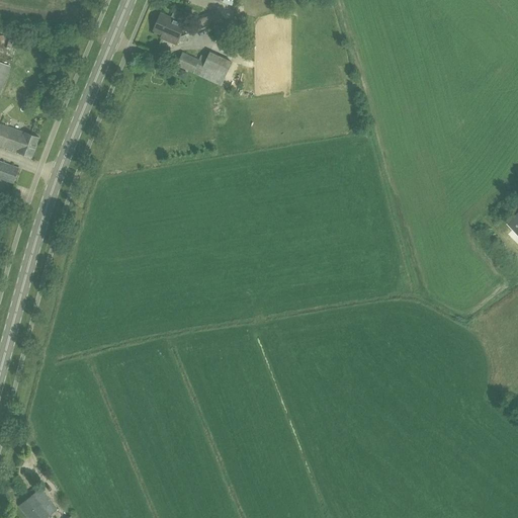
[(211,12),(191,20),(194,29),(216,20),(211,12)]
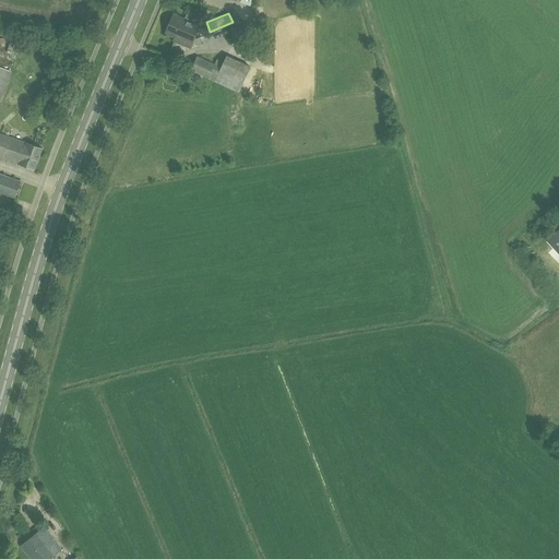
[(195,39),(188,37),(182,34),(185,30),(181,28),(181,27),(179,26),(182,19),(174,15),(166,33),(177,38),(176,42),(191,48),(195,39)]
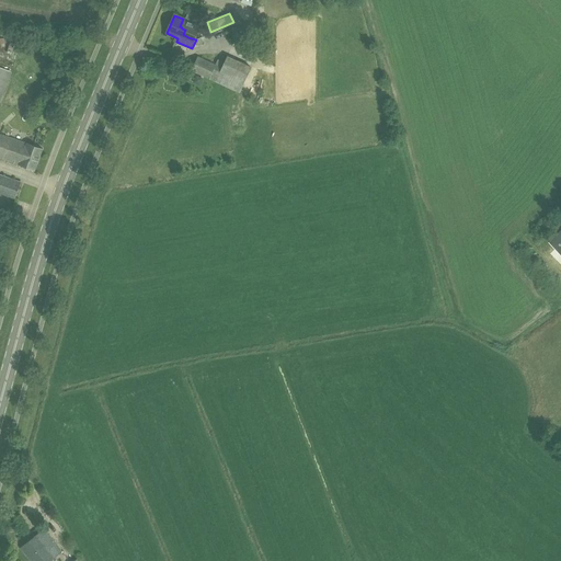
[(194,24),(183,19),(180,26),(182,27),(182,29),(185,30),(183,34),(189,37),(196,39),(202,26),(194,24)]
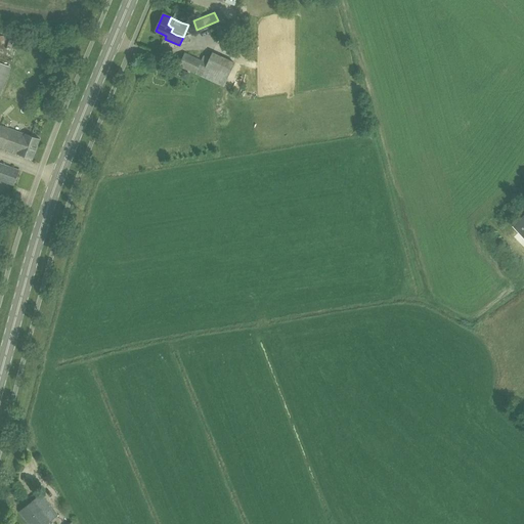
[(210,58),(204,55),(202,60),(185,52),(182,58),(178,66),(195,73),(195,74),(224,87),(235,62),(213,52),(210,58)]
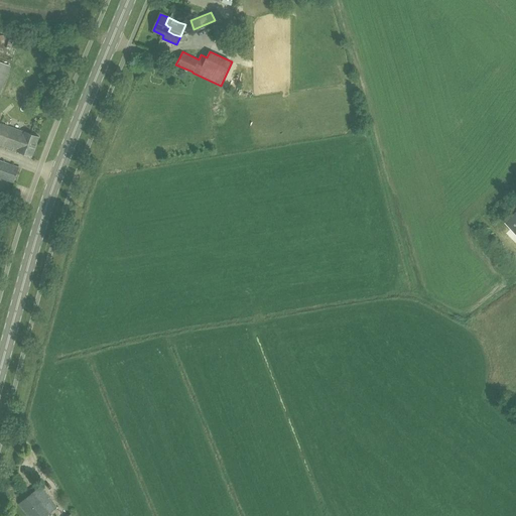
[(0,94),(11,67),(0,61),(0,94)]
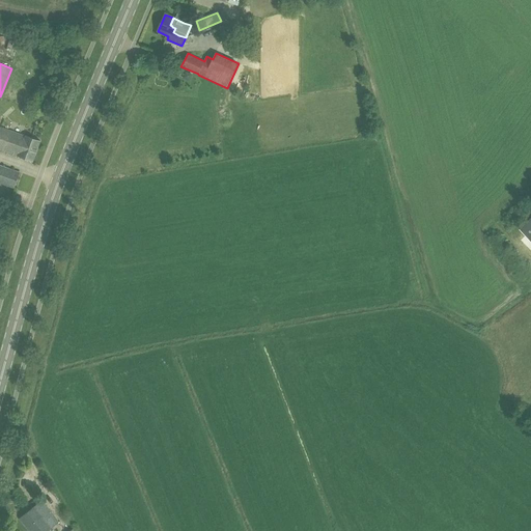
[(33,162),(40,141),(26,136),(1,127),(0,130),(0,148),(14,154),(14,155),(19,156),(33,162)]
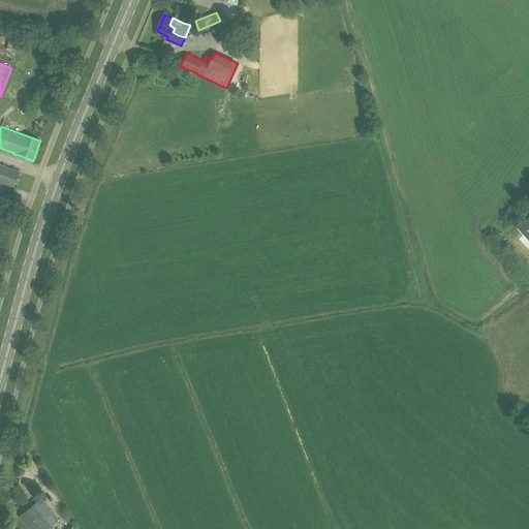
[(0,182),(14,187),(20,172),(0,164),(0,182)]
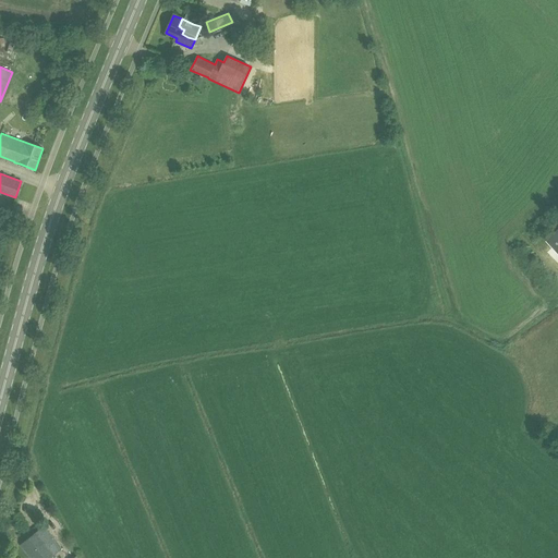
[(557,263),(557,229),(546,241),(552,247),(547,252),(557,263)]
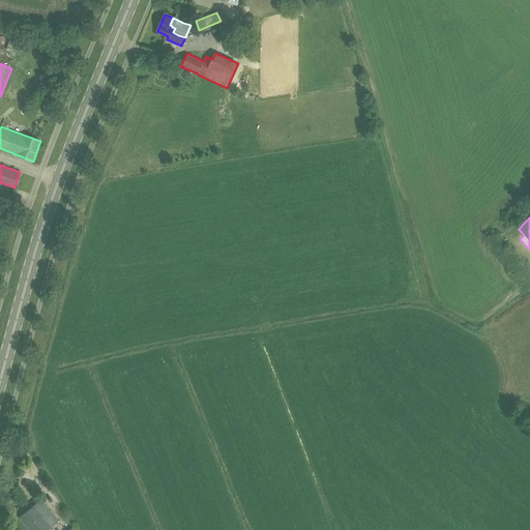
[(29,529),(46,529),(59,521),(42,499),(20,518),(29,529)]
